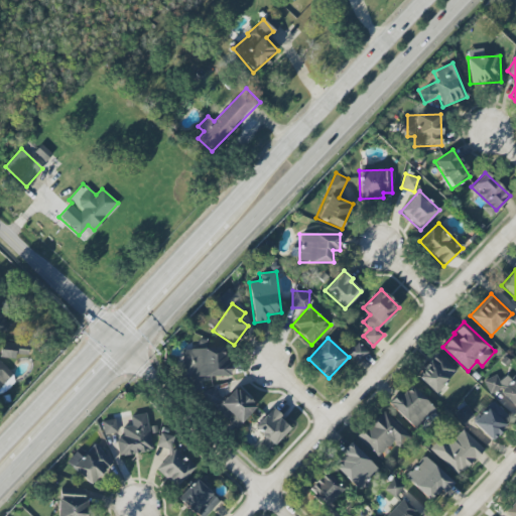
[(0,357),(27,357),(27,344),(0,343),(0,357)]
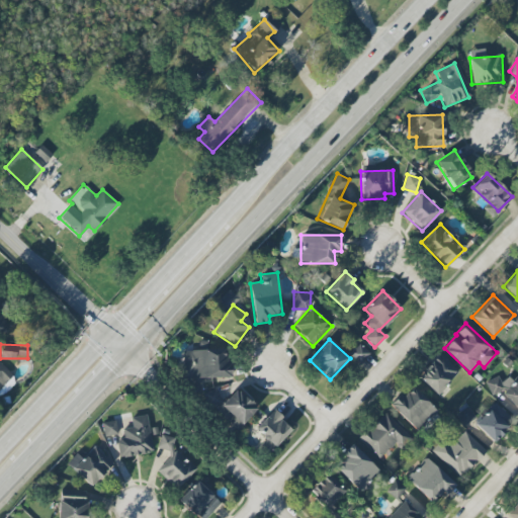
[(359,364),(369,352),(359,345),(349,357),(359,364)]
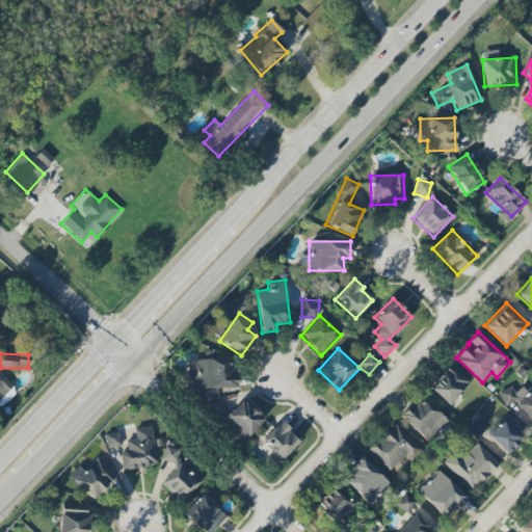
[(233,388),(233,358),(187,360),(188,389),(233,388)]
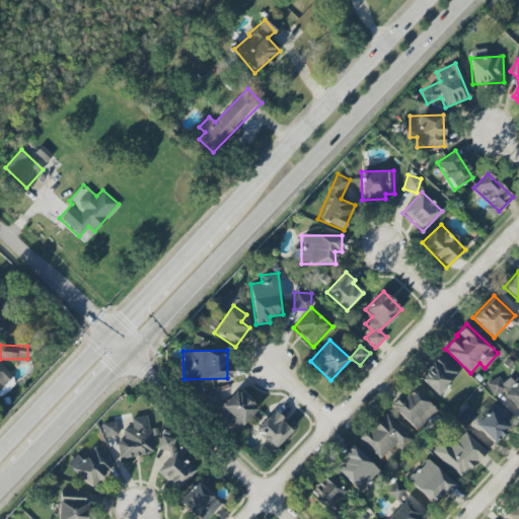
[(419,378),(437,395),(459,372),(440,355),(419,378)]
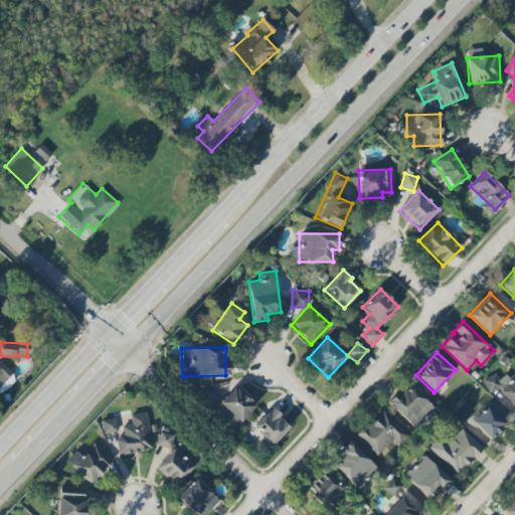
[(0,361),(0,395),(17,377),(0,361)]
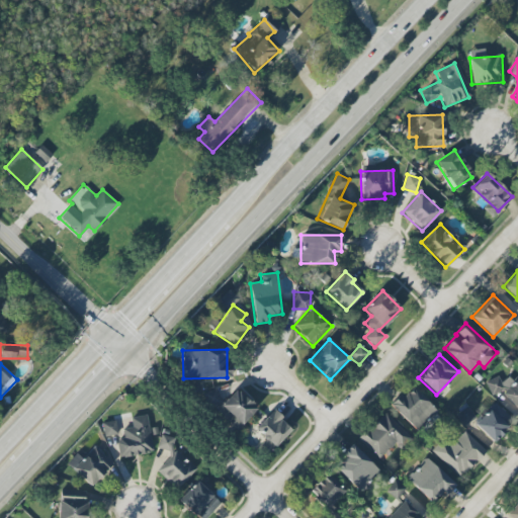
[(517,415),(517,374),(512,380),(508,376),(502,381),(495,375),(485,385),(494,395),(497,393),(505,400),(502,404),(516,418),(517,415)]
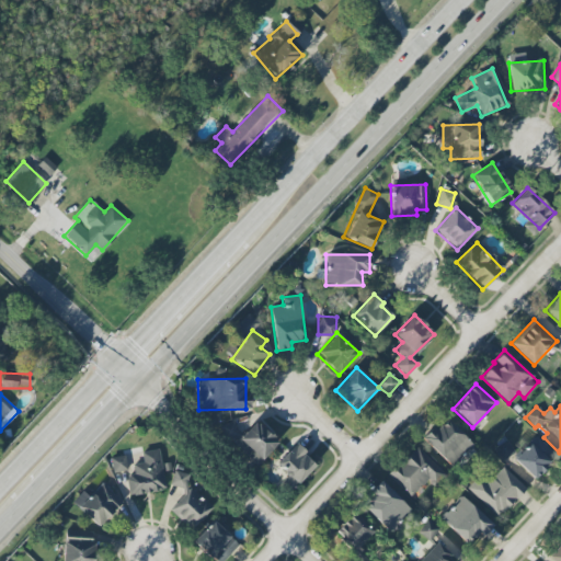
[(450,466),(472,444),(446,419),(435,431),(432,427),(421,438),(450,466)]
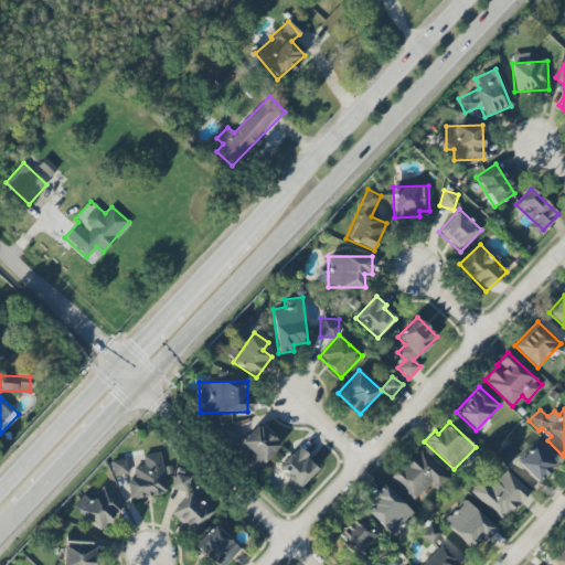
[(235,446),(256,469),(281,446),(260,424),(235,446)]
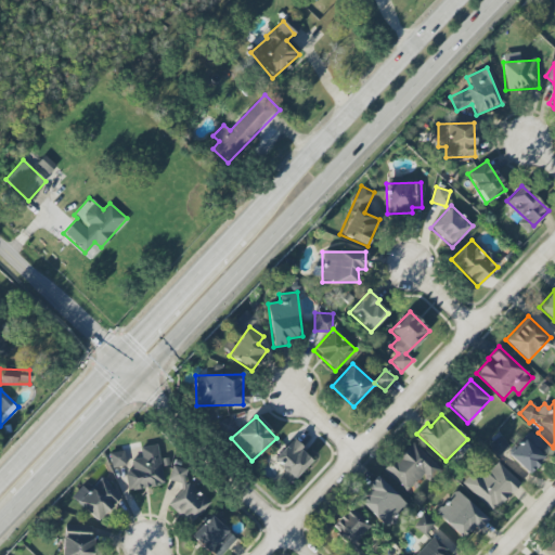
[(527,474),(549,449),(529,431),(507,455),(527,474)]
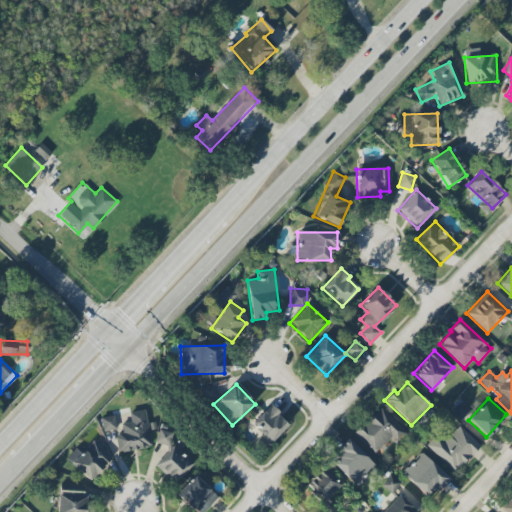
[(469,413),(462,402),(450,410),(458,421),(469,413)]
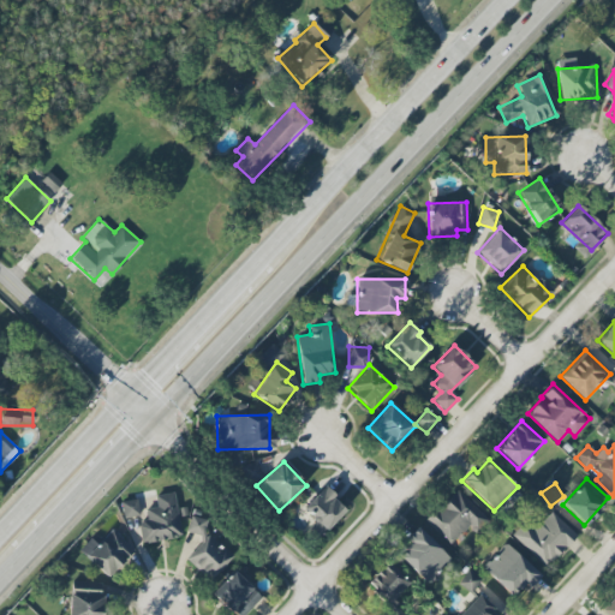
[(324,533),(346,509),(323,488),(300,512),(324,533)]
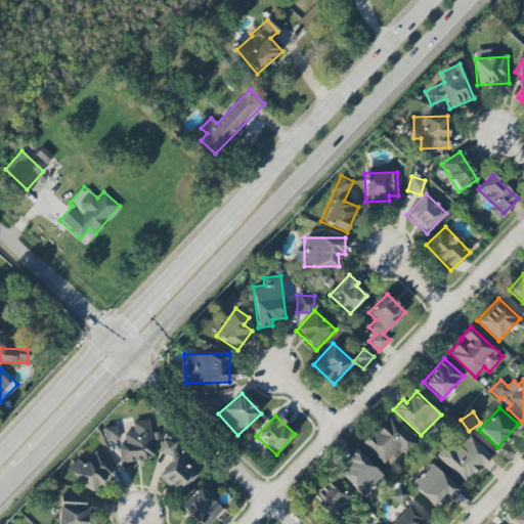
[(383,465),(399,448),(404,453),(416,444),(390,417),(362,442),(383,465)]
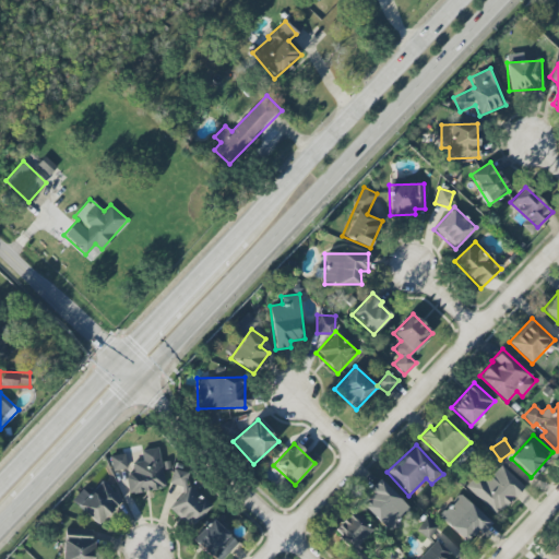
[(165,488),(158,448),(141,450),(142,461),(131,462),(132,473),(125,474),(128,495),(165,488)]
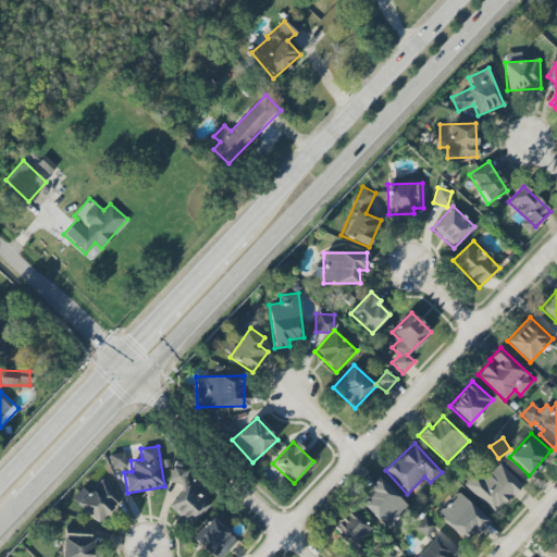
[(109,456),(113,470),(127,467),(124,452),(109,456)]
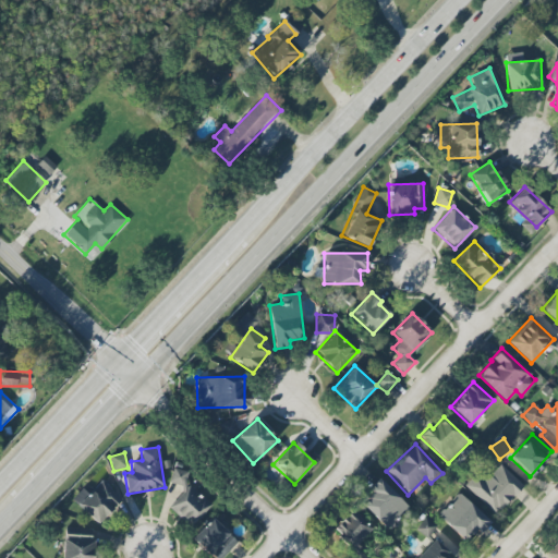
[(465,484),(494,514),(523,487),(501,464),(482,482),(475,474),(465,484)]
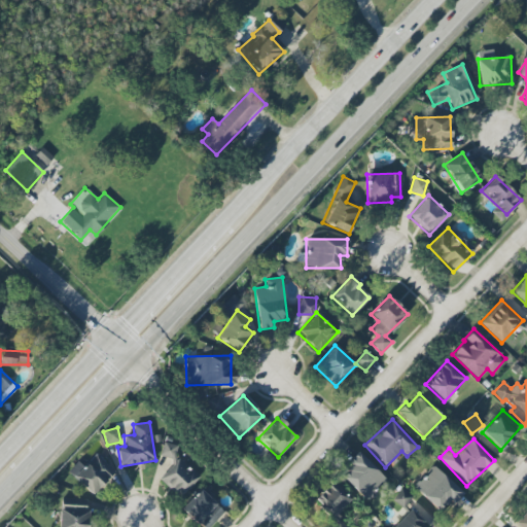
[(178,447),(164,442),(160,456),(173,460),(178,447)]
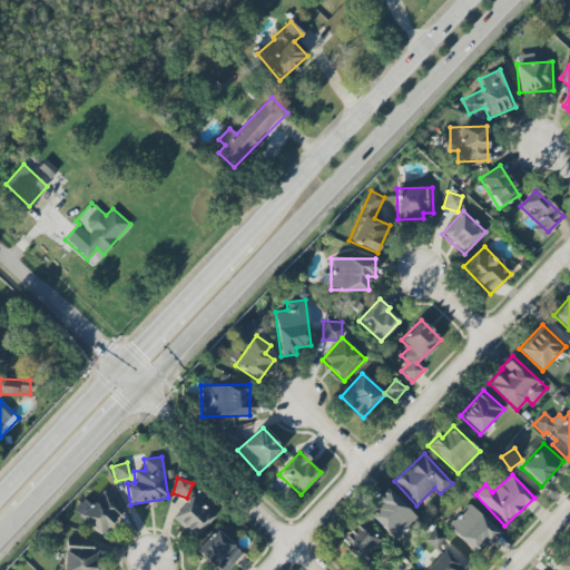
[(416,519),(387,488),(375,499),(381,504),(370,514),(394,541),(416,519)]
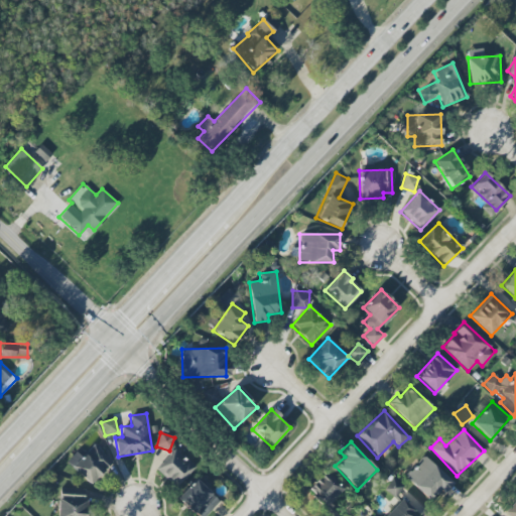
[(112,462),(93,443),(72,467),(91,485),(112,462)]
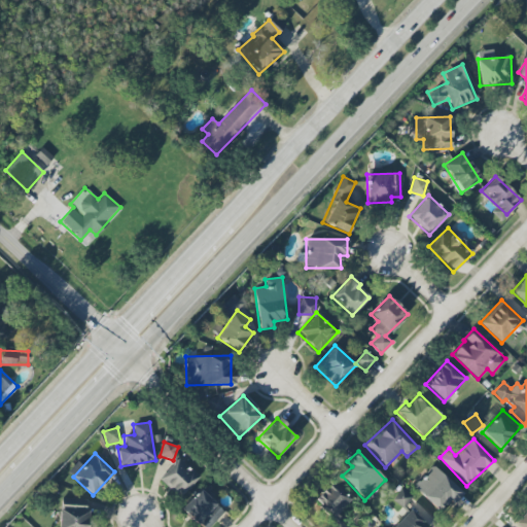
[(199,476),(177,459),(161,481),(181,497),(199,476)]
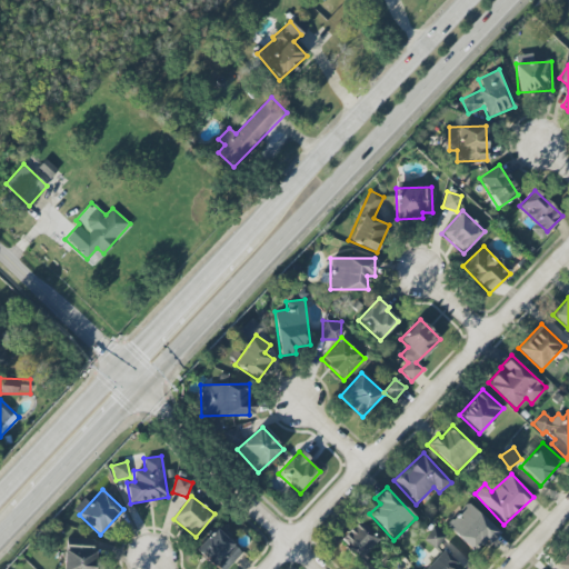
[(447,525),(473,552),(486,541),(488,545),(499,535),(470,503),(447,525)]
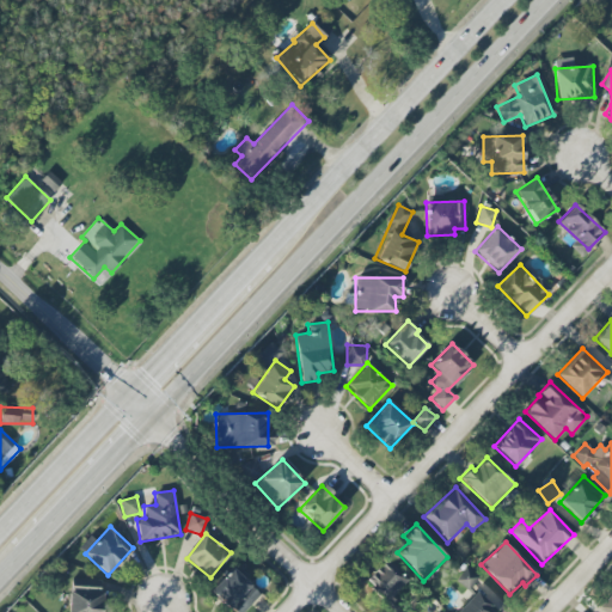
[(404,611),(390,599),(407,580),(384,560),(362,583),(391,610),(389,611),(404,611)]
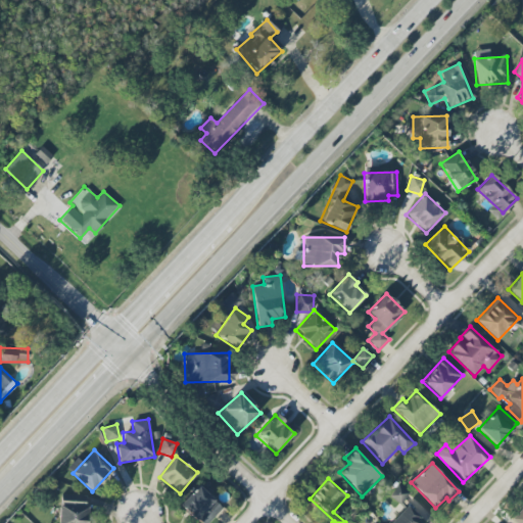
[(392,491),(401,502),(409,494),(399,484),(392,491)]
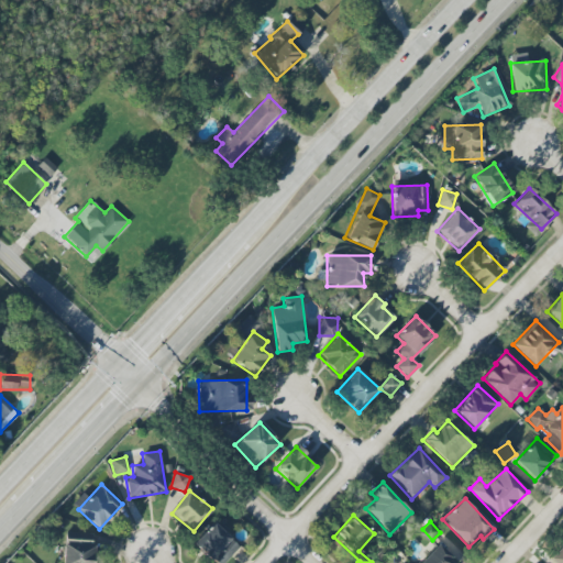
[(213,562),(223,562),(239,547),(213,522),(192,543),(213,562)]
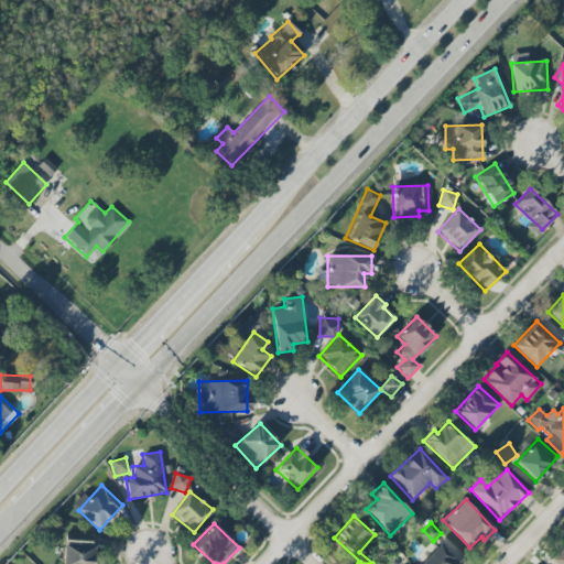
[(91,563),(93,534),(64,533),(63,563),(91,563)]
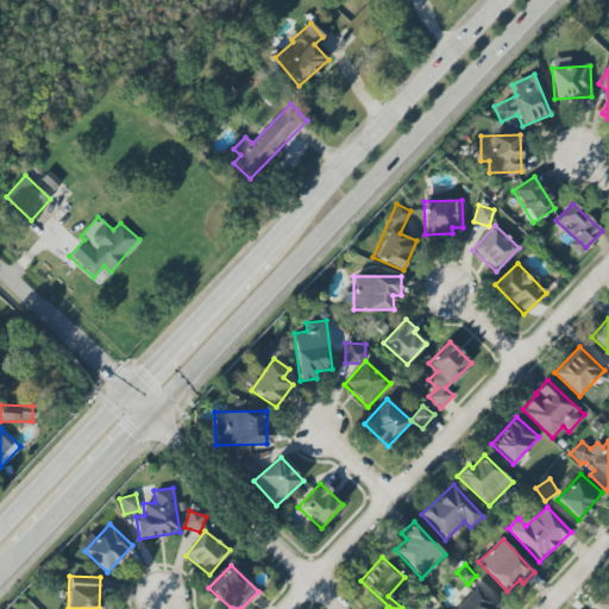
[(454,608),(494,608),(472,589),(454,608)]
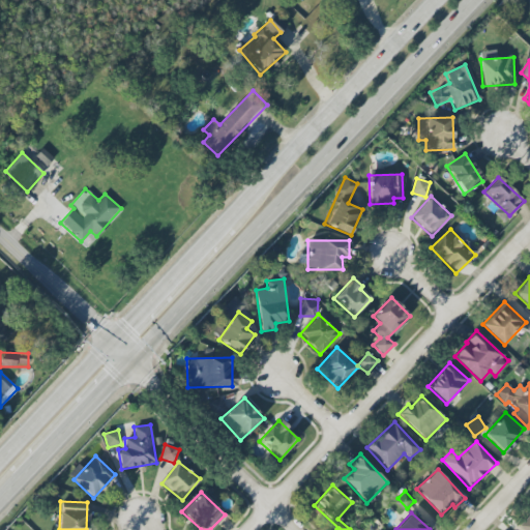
[(529,529),(529,514),(519,526),(523,529),(529,529)]
